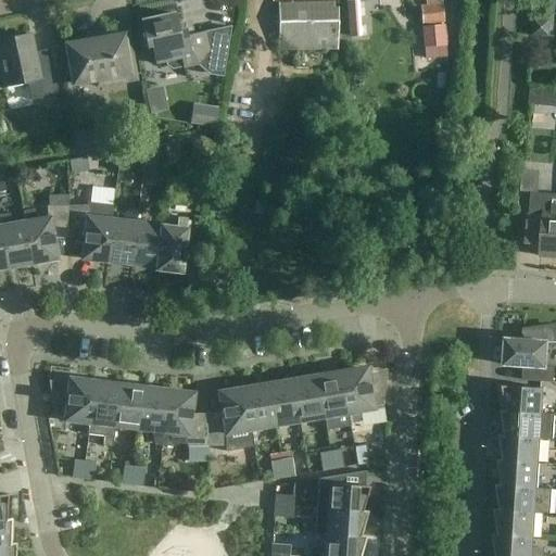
[(379,0),(375,0),(365,1),(366,26),(381,25),(379,0)]
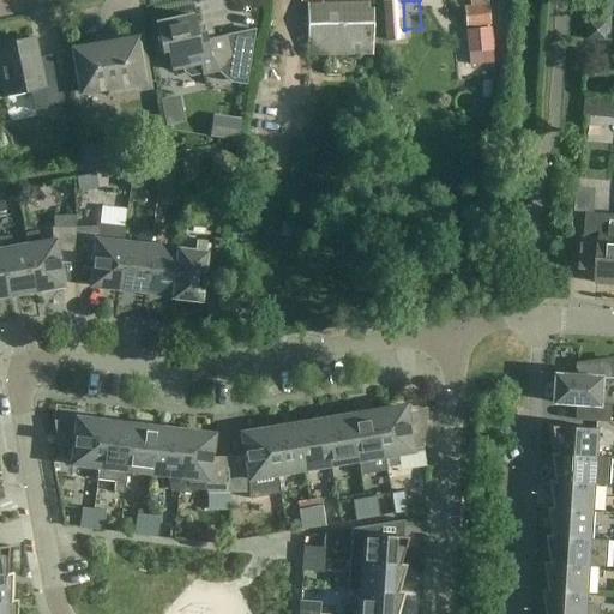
[(494,62),(487,0),(477,0),(469,1),(470,6),(463,6),(469,65),(494,62)]
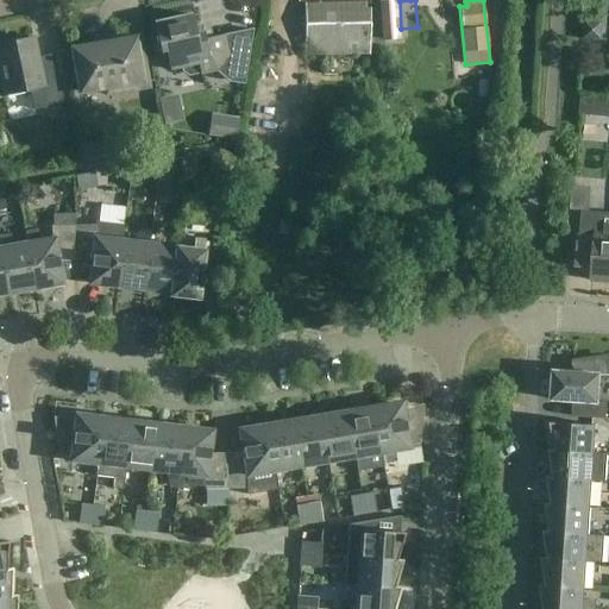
[(369,2),(305,5),(307,56),(371,55),(369,2)]
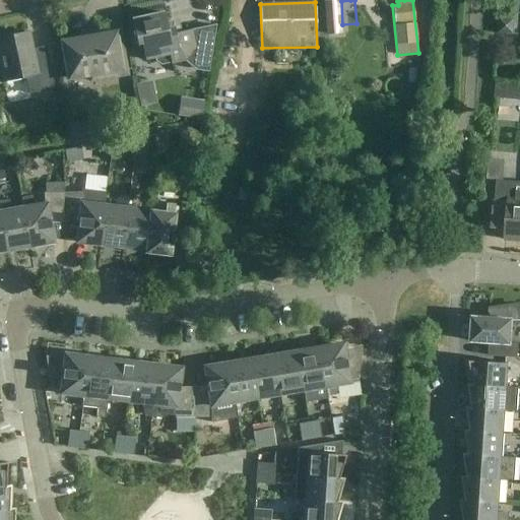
[(173,63),(185,60),(196,69),(208,71),(215,26),(180,34),(179,25),(173,22),(165,23),(163,13),(160,13),(157,13),(155,13),(152,14),(149,15),(147,16),(132,19),(137,43),(135,44),(136,45),(142,43),(146,61),(147,60),(152,54),(158,58),(156,61),(161,64),(172,62),(174,72),(175,72),(173,63)]
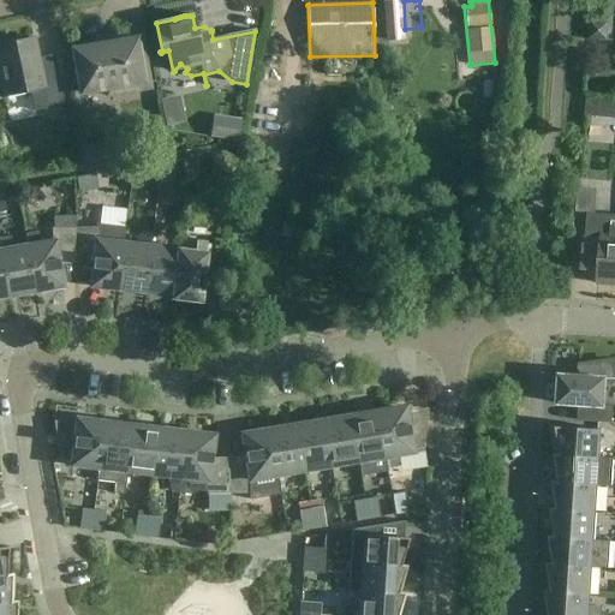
[(609,23),(590,22),(589,40),(608,41),(609,23)]
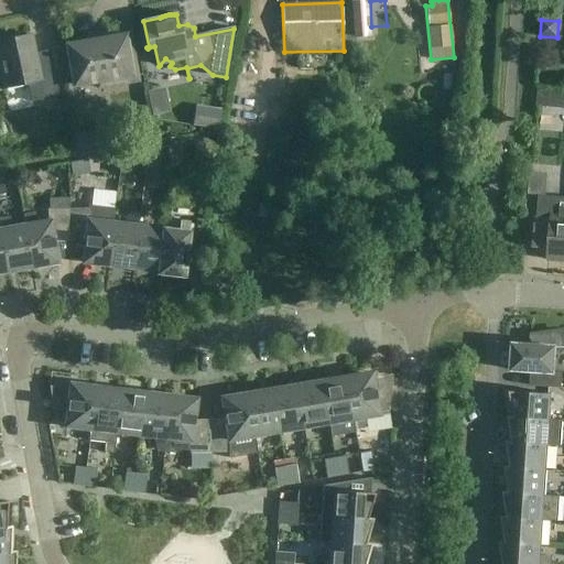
[(67,46),(74,85),(96,82),(97,88),(138,82),(129,29),(100,33),(101,41),(67,46)]
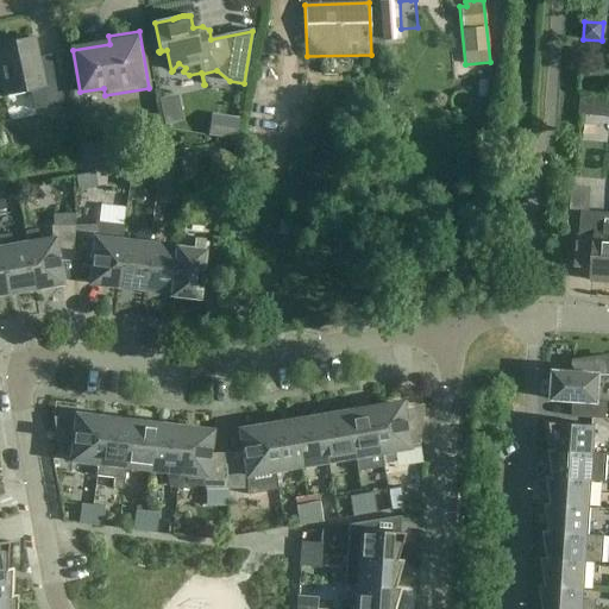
[(0,82),(2,82),(6,95),(25,92),(31,95),(35,111),(64,104),(56,66),(43,69),(38,66),(32,38),(0,44),(0,82)]
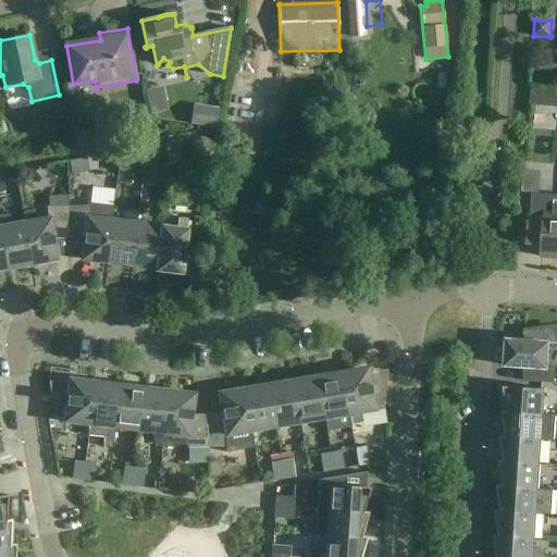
[(556,107),(556,88),(542,87),(543,76),(532,75),(529,103),(556,107)]
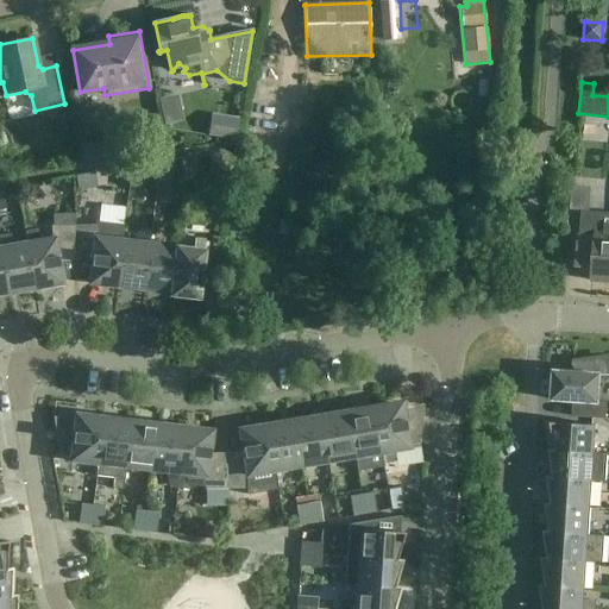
[(213,120),(214,137),(236,136),(236,119),(213,120)]
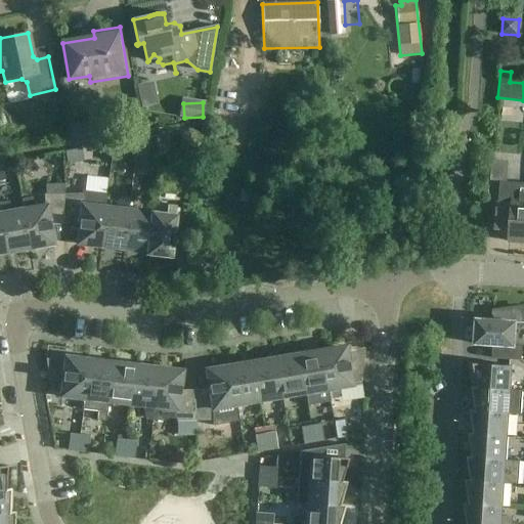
[(166,134),(156,136),(159,153),(169,151),(166,134)]
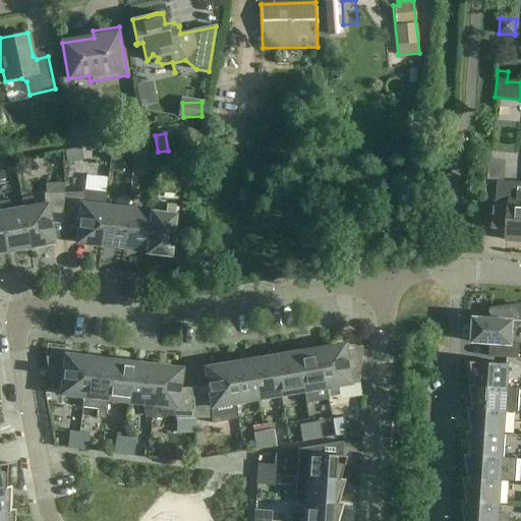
[(143,155),(140,137),(131,139),(133,157),(143,155)]
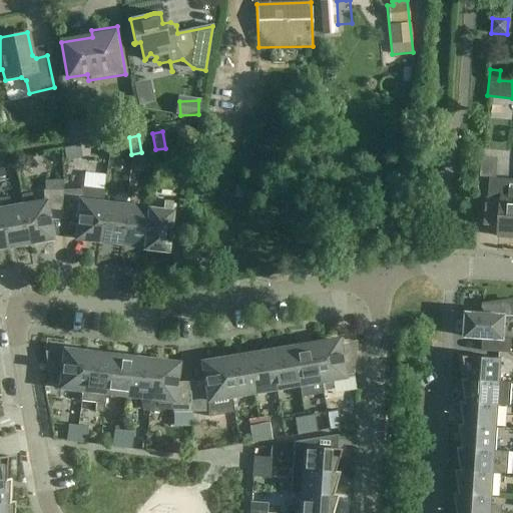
[(115,139),(105,141),(108,158),(118,156),(115,139)]
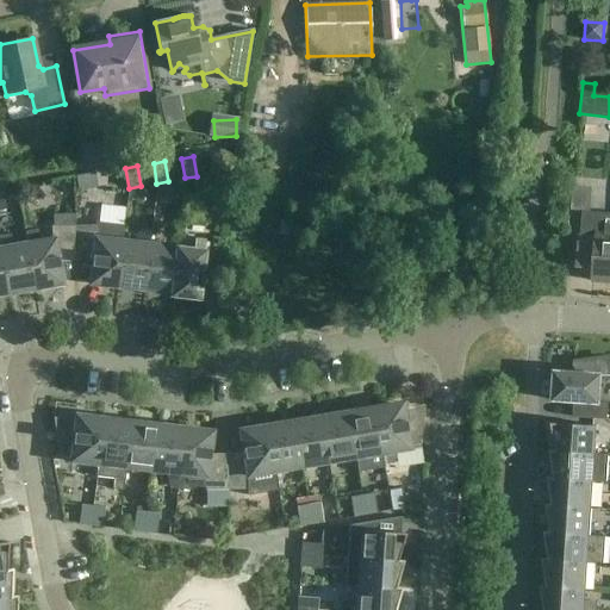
[(76,175),(76,176),(79,191),(98,187),(94,172),(76,175)]
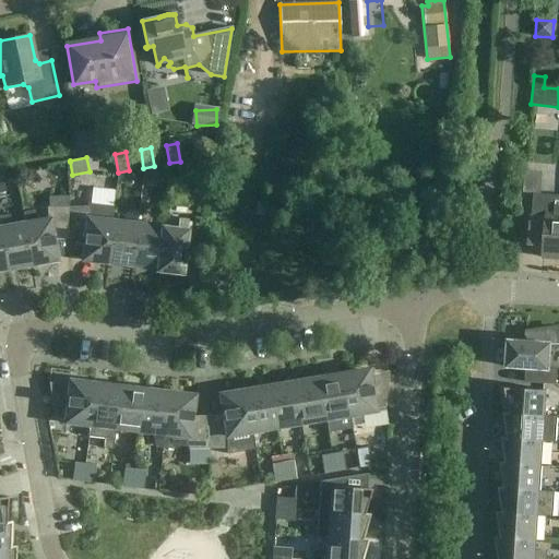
[(94,201),(117,203),(118,189),(95,187),(94,201)]
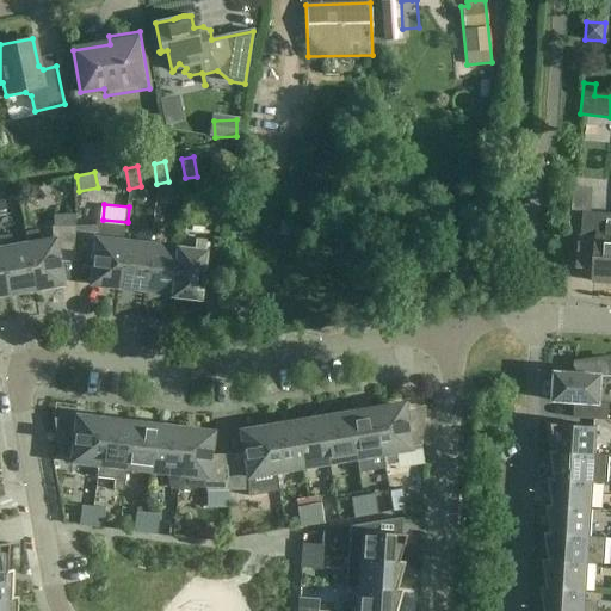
[(610,214),(584,213),(579,269),(594,270),(593,283),(610,283),(610,214)]
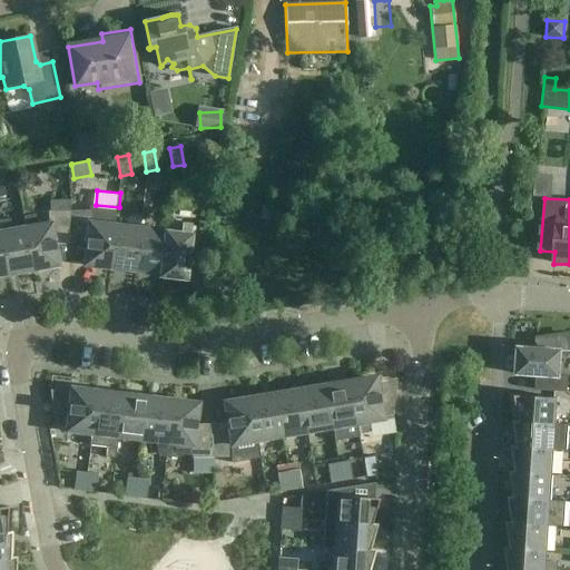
[(25,228),(32,268),(38,267),(39,269),(58,264),(55,243),(70,243),(69,214),(69,200),(50,200),(51,214),(50,214),(50,224),(38,226),(36,213),(25,215),(27,228),(25,228)]
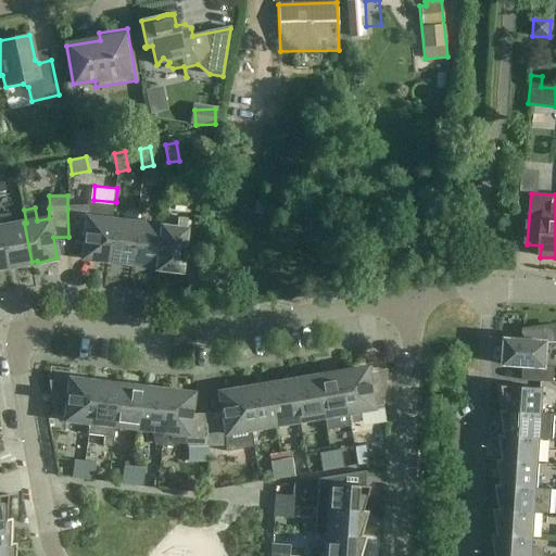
[(101,258),(106,261),(112,220),(111,220),(112,204),(87,202),(87,207),(67,209),(68,237),(84,236),(81,256),(101,262),(101,258)]
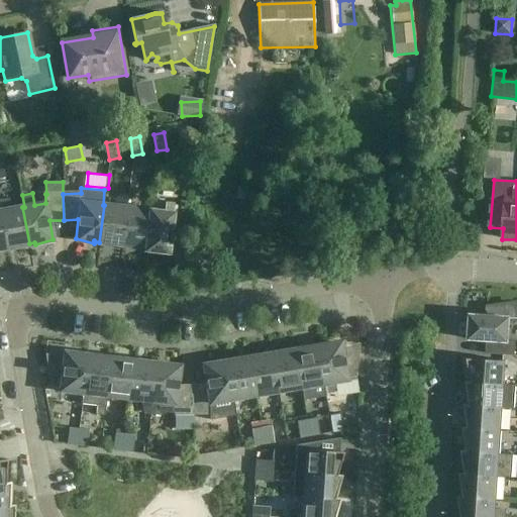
[(12,248),(29,243),(22,207),(10,209),(8,199),(0,200),(0,210),(0,211),(6,247),(11,245),(12,248)]
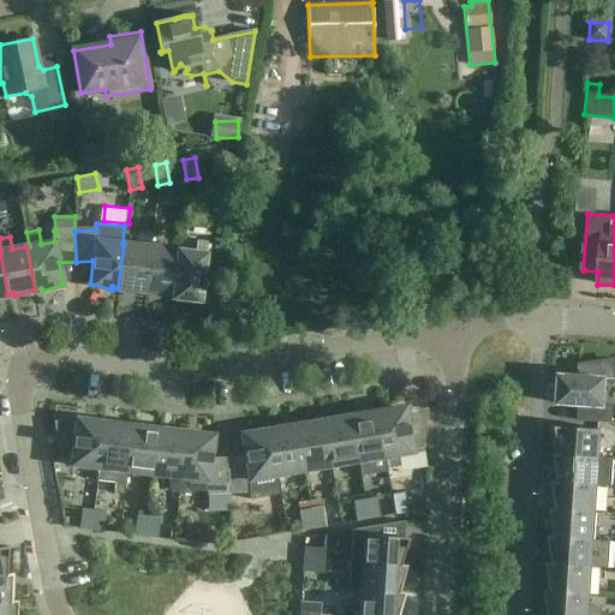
[(178,250),(173,294),(185,297),(185,300),(201,303),(207,243),(197,242),(196,252),(178,250)]
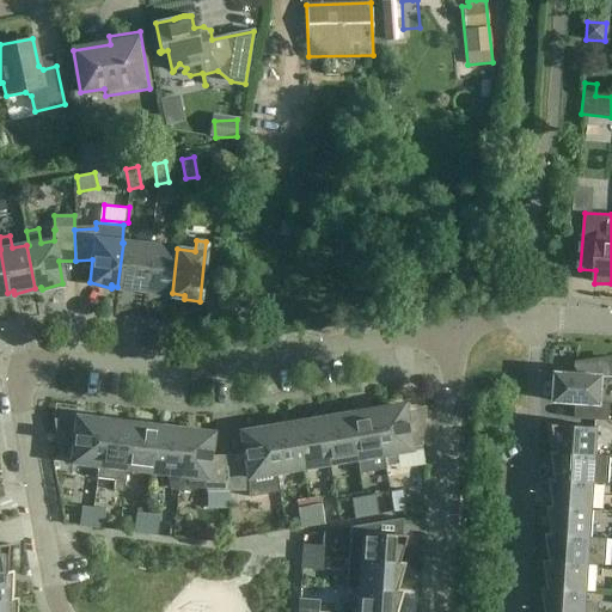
[(150,245),(123,243),(117,287),(138,292),(139,288),(145,289),(150,245)]
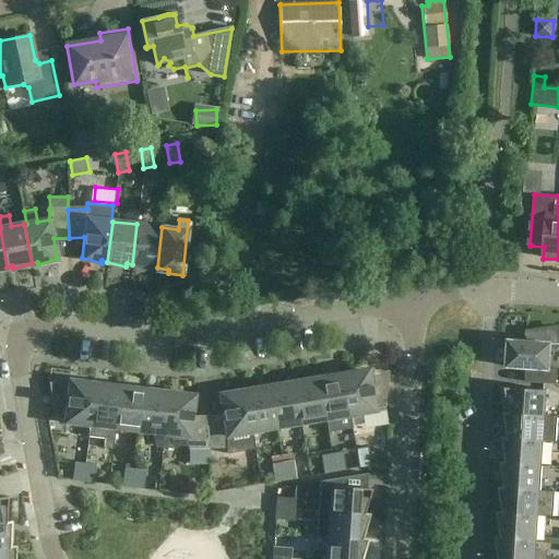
[(151,266),(157,268),(162,227),(137,224),(132,264),(151,269),(151,266)]
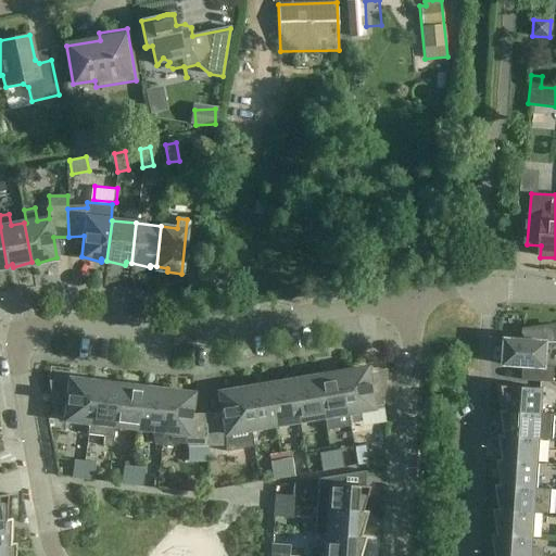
[(290,273),(291,280),(304,279),(303,272),(290,273)]
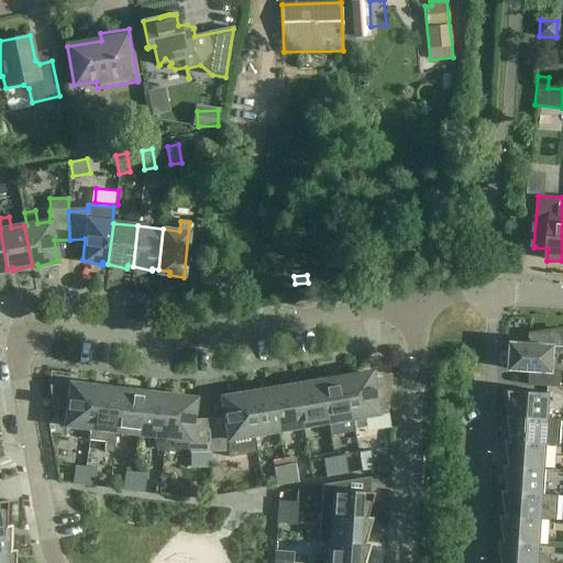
[(512,352),(510,370),(529,371),(528,386),(560,388),(561,371),(553,371),(555,348),(562,348),(562,338),(562,330),(531,335),(531,337),(530,344),(515,343),(515,352),(512,352)]
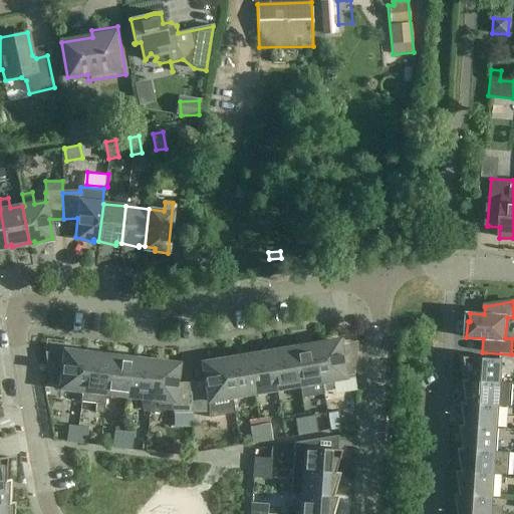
[(331,341),(315,345),(323,390),(324,390),(330,389),(333,386),(333,380),(345,378),(344,374),(351,373),(352,373),(354,353),(353,353),(341,354),(339,341),(332,343),(331,341)]
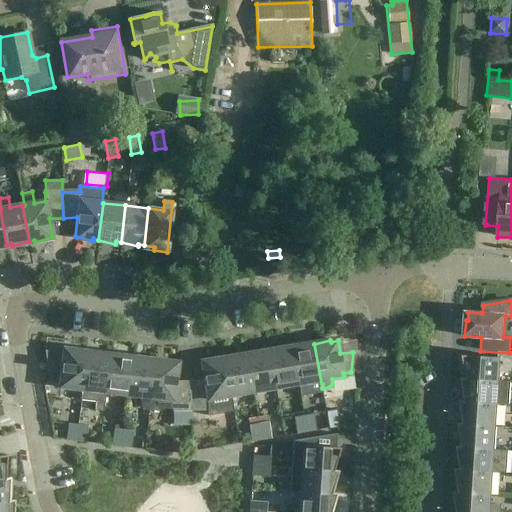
[(322,388),(314,344),(308,346),(307,344),(292,348),(298,385),(299,385),(301,395),(323,392),(323,388),(322,388)]
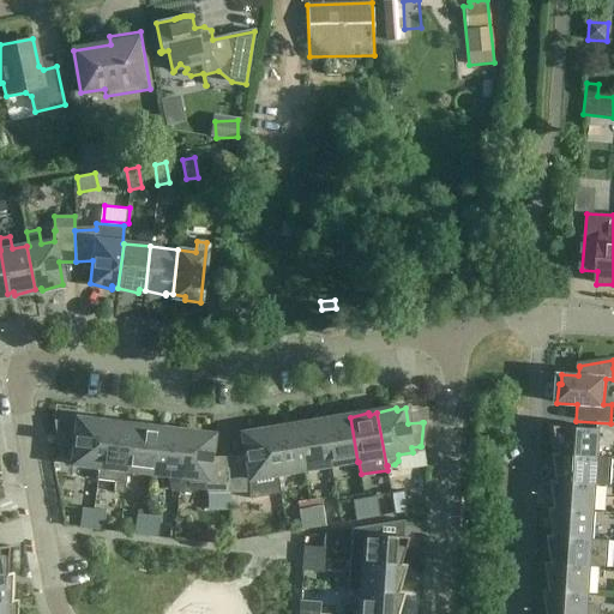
[(357,462),(350,417),(343,420),(342,416),(324,422),(331,467),(357,462)]
